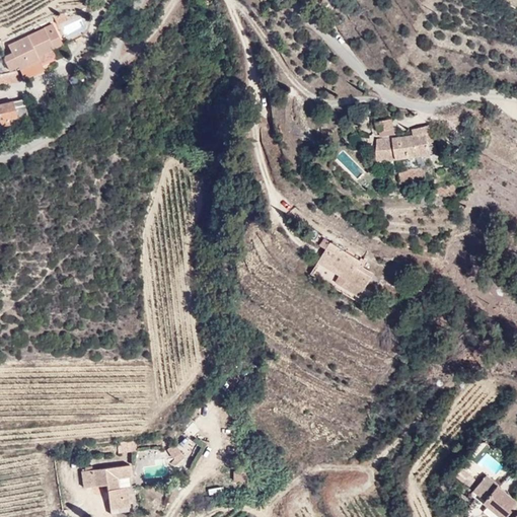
[(0,82),(22,78),(69,51),(49,15),(0,41),(0,82)]
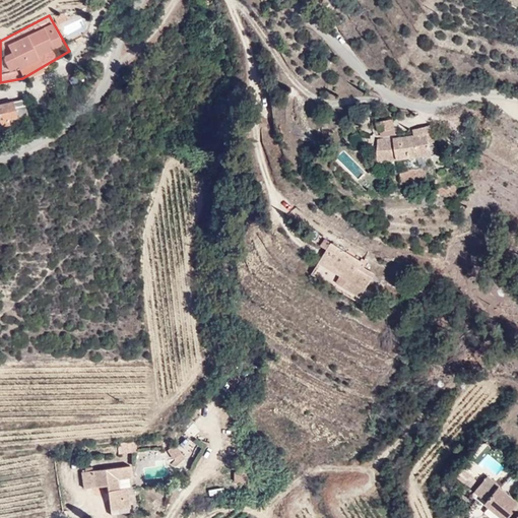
[(19,99),(0,100),(0,122),(18,119),(19,99)]
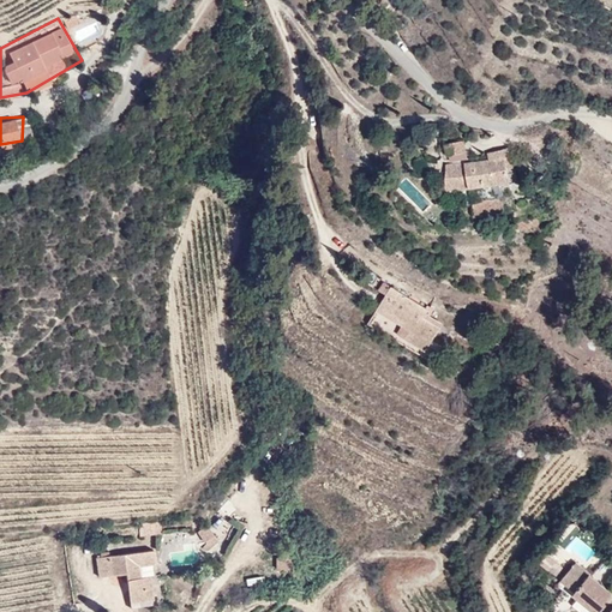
[(523,148),(460,159),(461,195),(529,179),(523,148)]
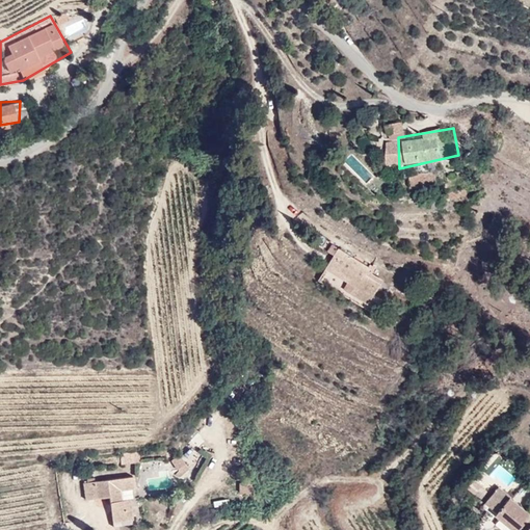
[(370,266),(335,244),(329,255),(333,257),(327,266),(344,277),(343,282),(361,292),(363,289),(372,294),(379,282),(366,272),(370,266)]
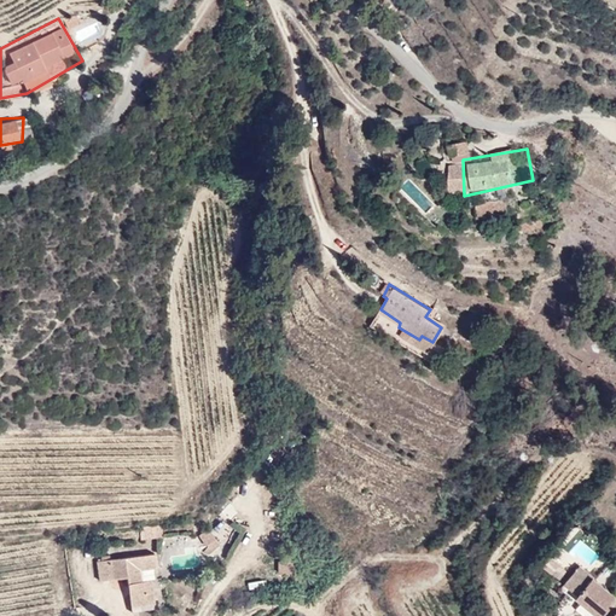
[(220,548),(210,527),(197,536),(207,553),(220,548)]
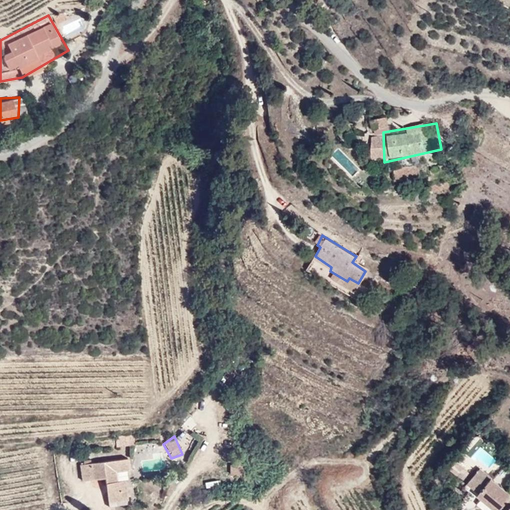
[(466,438),(454,451),(459,455),(471,442),(466,438)]
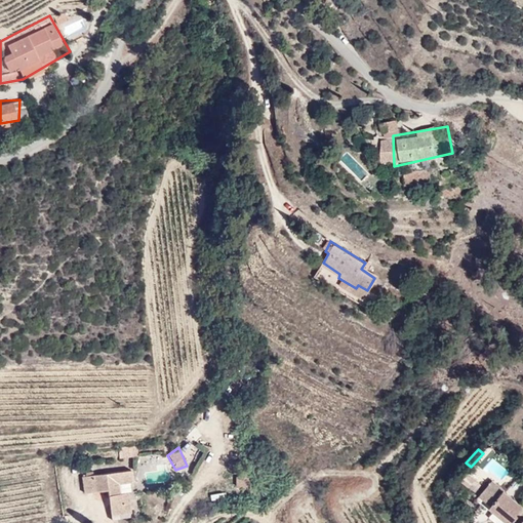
[(137,514),(133,470),(83,477),(83,494),(114,496),(113,515),(137,514)]
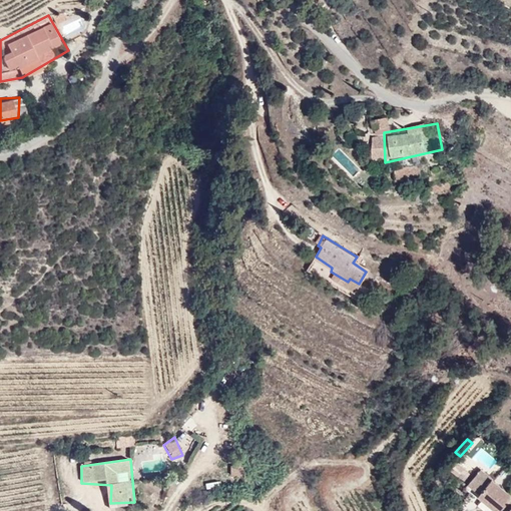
[(244,460),(228,461),(226,473),(244,474),(244,460)]
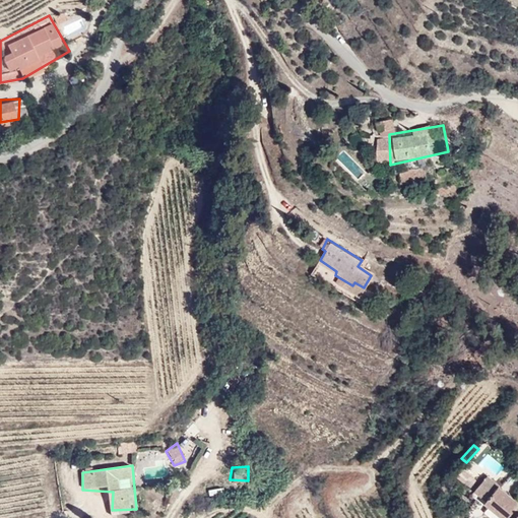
[(472,476),(465,470),(459,478),(466,483),(472,476)]
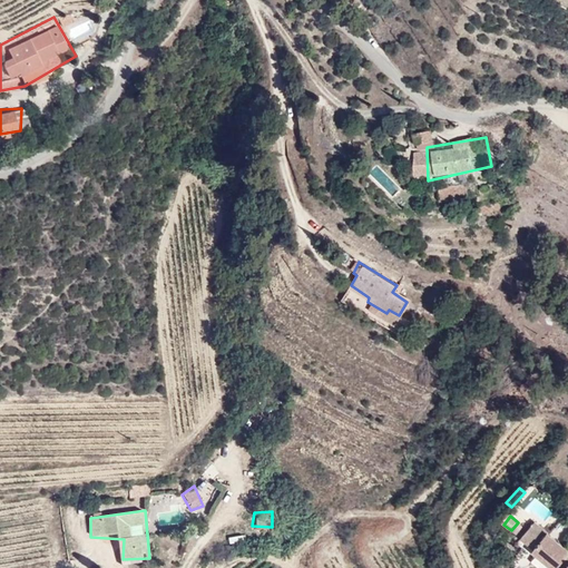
[(548,567),(549,567),(558,558),(556,556),(561,548),(529,519),(515,536),(526,546),(525,548),(528,551),(541,561),(548,567)]
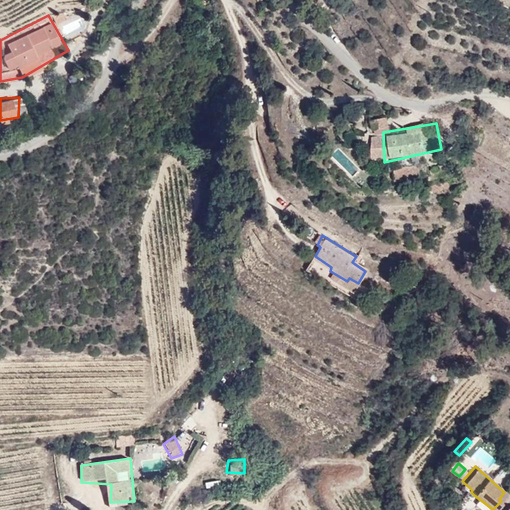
[(493,474),(498,482),(509,475),(504,467),(493,474)]
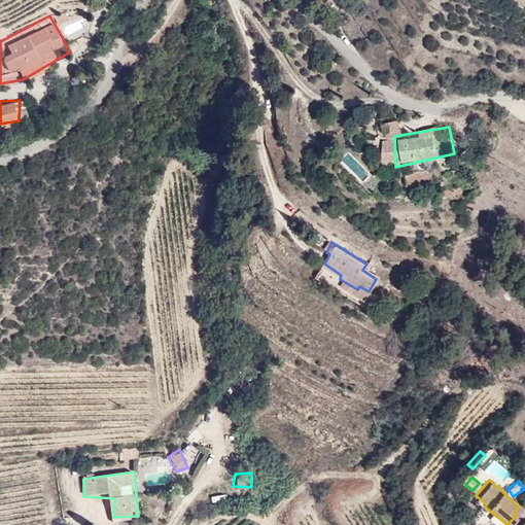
[(220,486),(207,488),(209,501),(222,499),(220,486)]
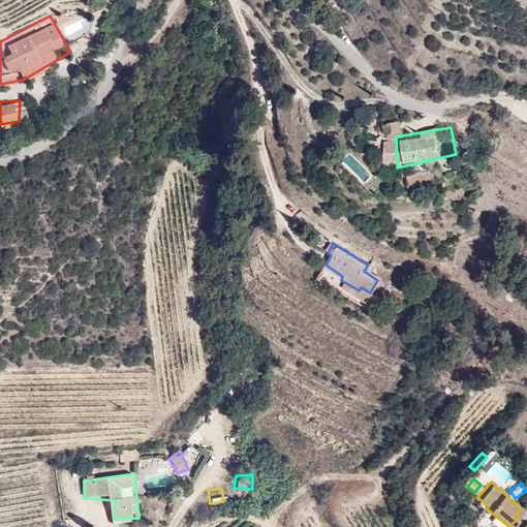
[(490,512),(486,516),(497,526),(502,521),(490,512)]
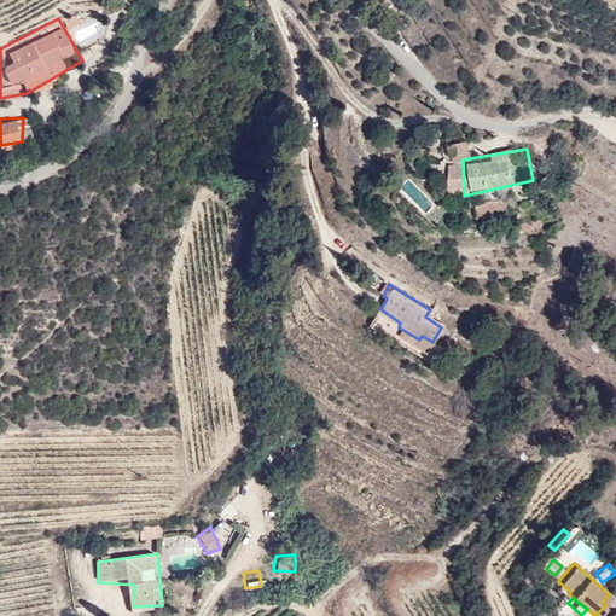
All buildings are outlined.
